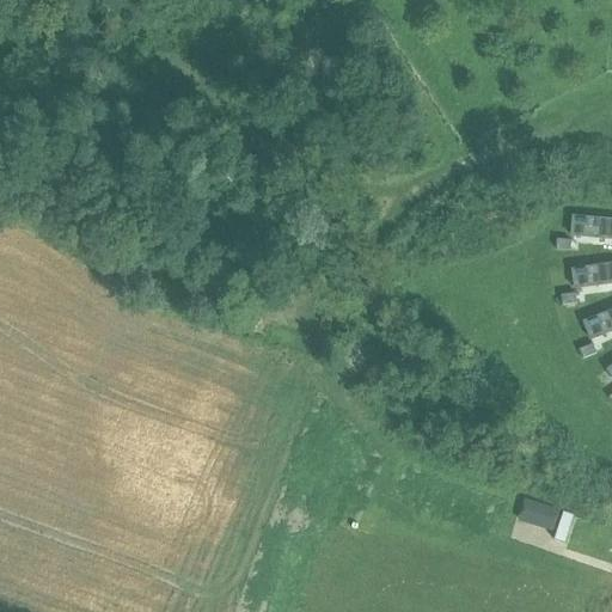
[(574,218),(571,237),(611,240),(611,220),(601,219),(573,216),(573,218),(574,218)]
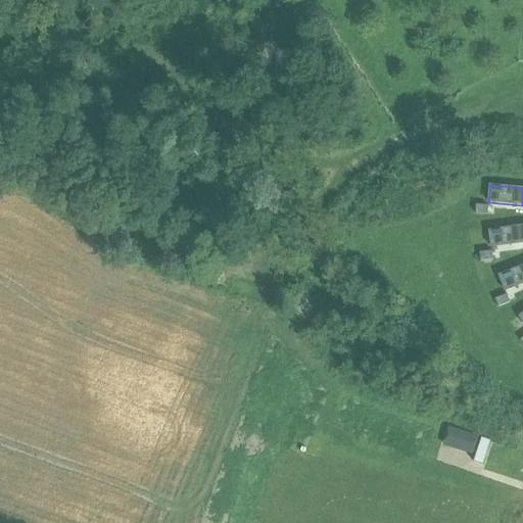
[(476,205),(475,214),(488,215),(488,206),(476,205)]
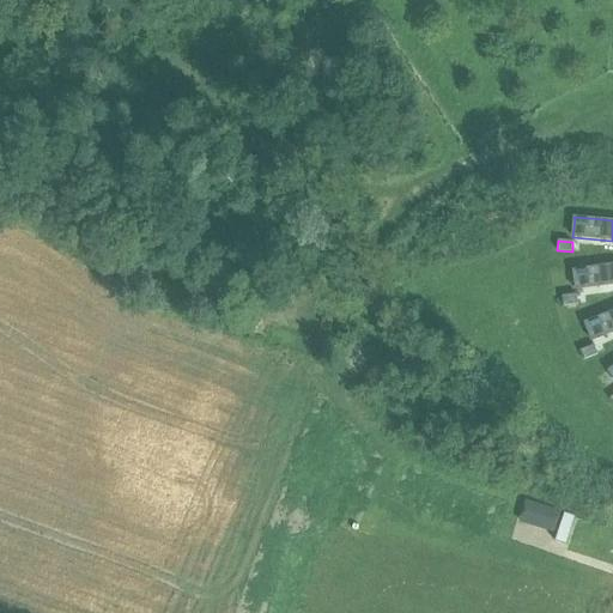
[(612,263),(596,267),(572,271),(572,272),(574,271),(576,290),(587,289),(600,287),(612,284),(612,263)]
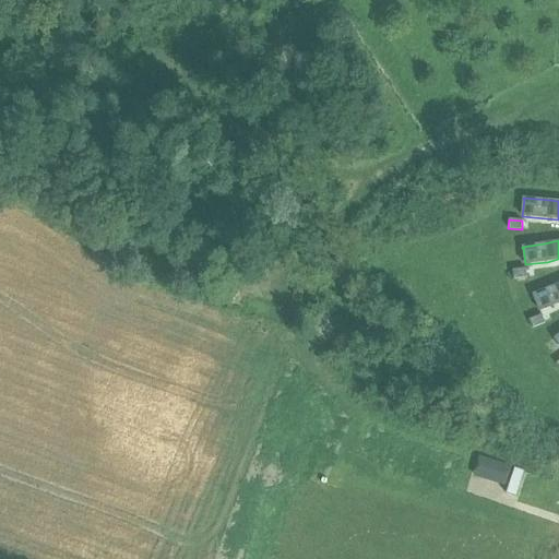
[(526,269),(513,271),(514,280),(527,277),(526,269)]
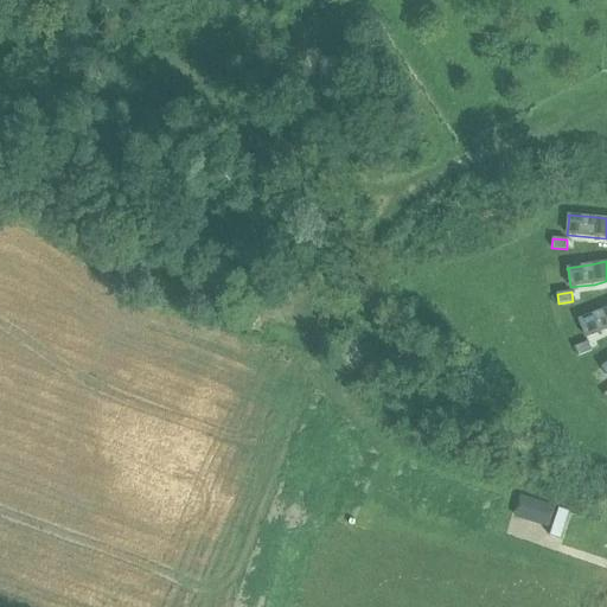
[(606,307),(602,310),(579,320),(580,320),(585,334),(587,338),(595,334),(606,330),(606,307)]
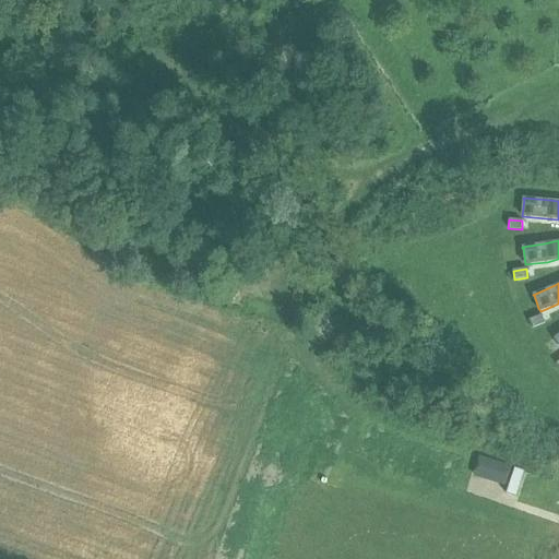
[(542,316),(530,320),(533,329),(538,326),(545,323),(542,316)]
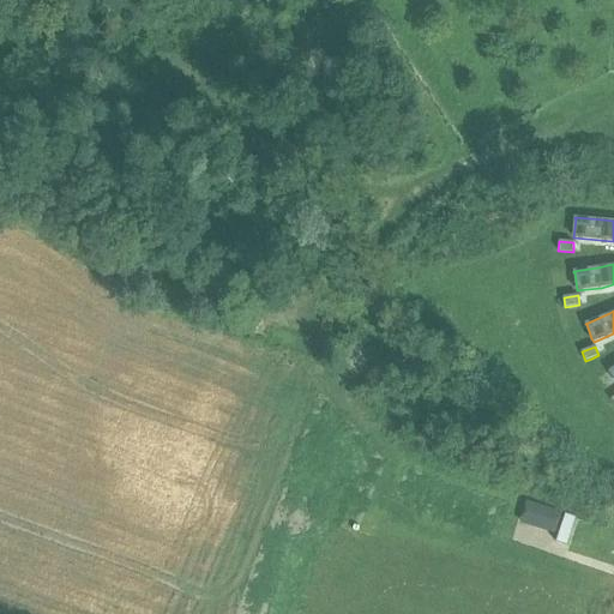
[(561,516),(545,510),(537,530),(554,536),(561,516)]
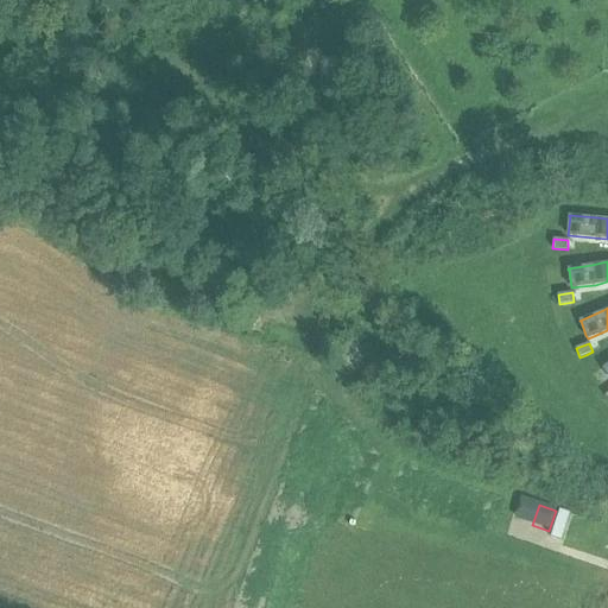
[(562,542),(570,514),(559,510),(550,538),(562,542)]
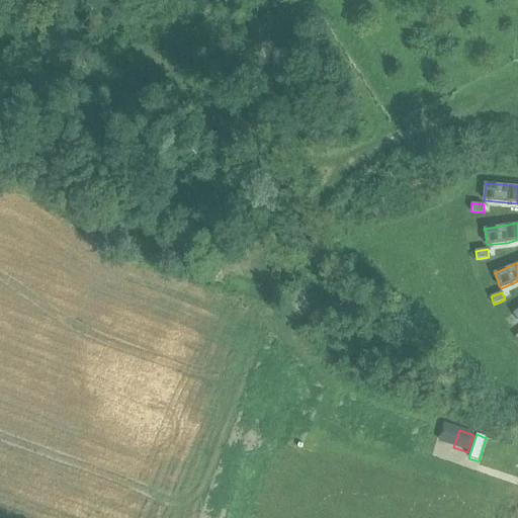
All buildings are outlined.
